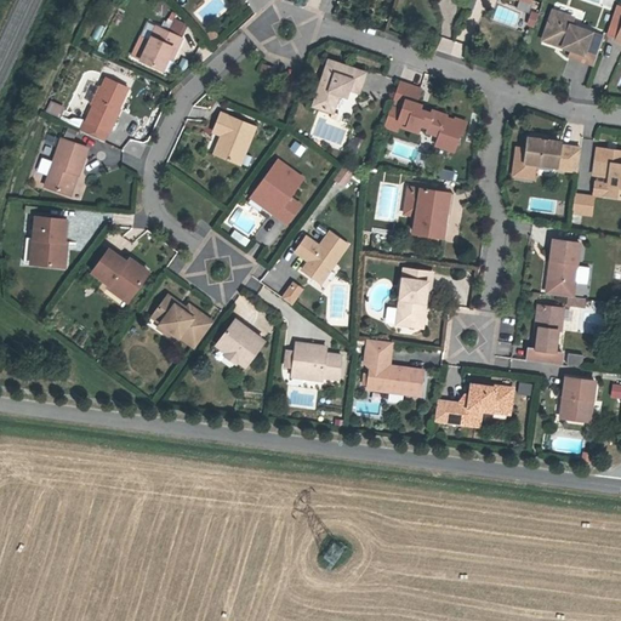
[(248,0),(246,3),(257,12),(267,0),(248,0)]
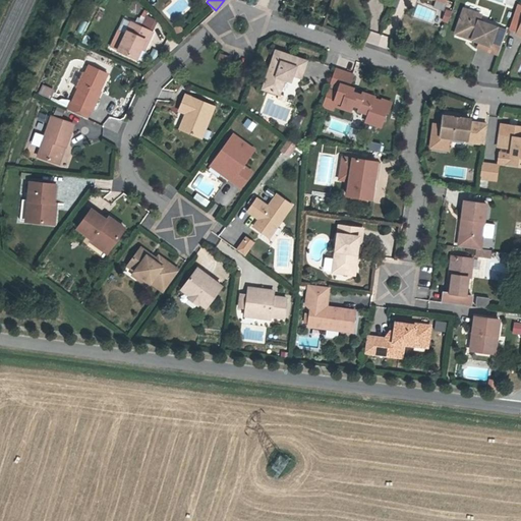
[(464,9),(457,30),(473,36),(472,40),(490,46),(497,27),(479,21),(481,15),(464,9)]
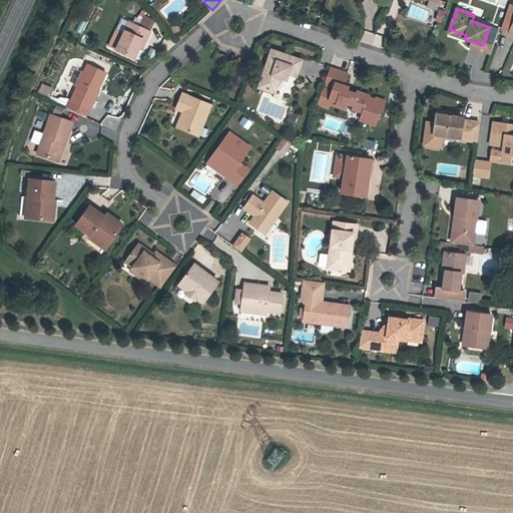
[(110,10),(104,24),(115,29),(121,15),(110,10)]
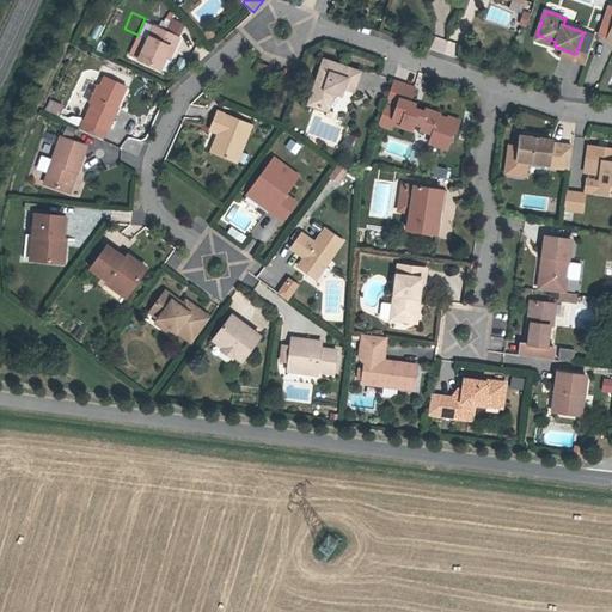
[(520,24),(526,26),(531,14),(524,12),(520,24)]
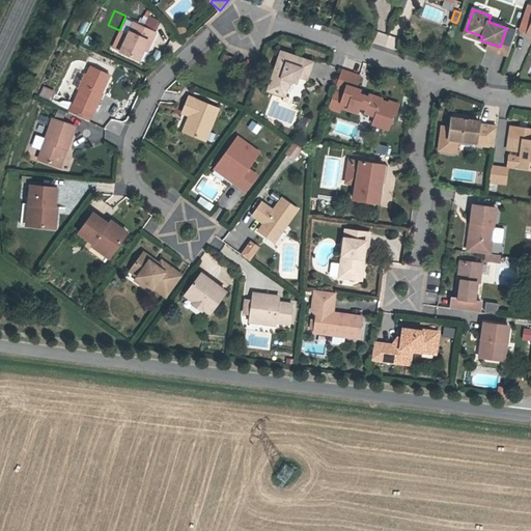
[(144,27),(152,31),(158,20),(149,16),(144,27)]
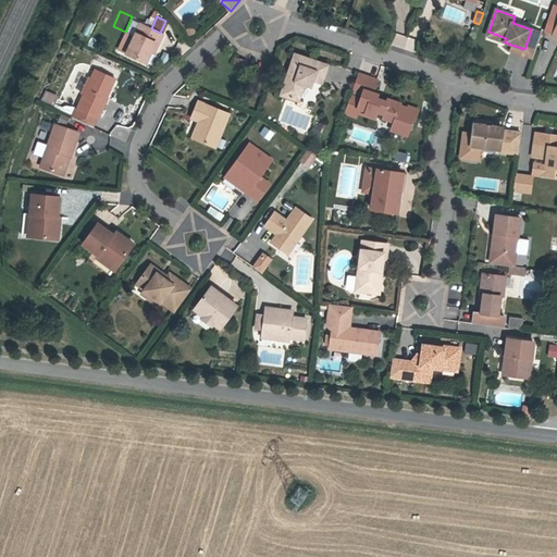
[(126,53),(146,63),(151,51),(155,52),(163,35),(140,24),(134,37),(126,53)]
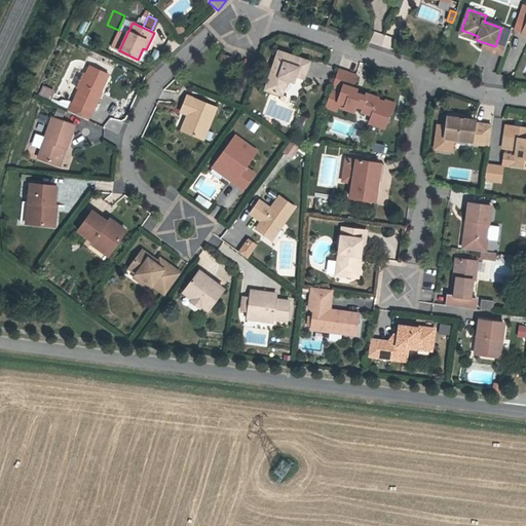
[(478,36),(461,30),(460,34),(477,40),(478,36)]
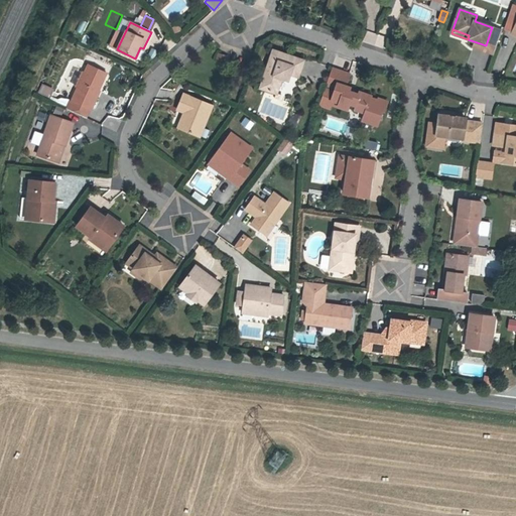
[(363,41),(380,47),(384,36),(366,30),(363,41)]
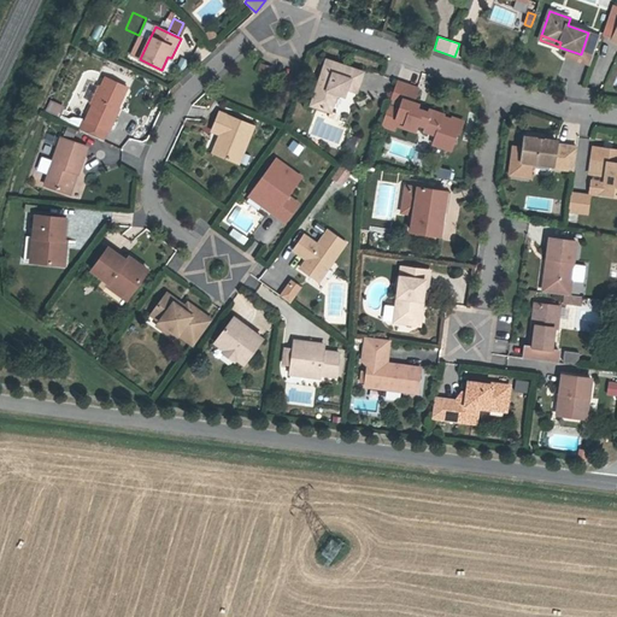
[(131,54),(140,59),(148,41),(140,37),(131,54)]
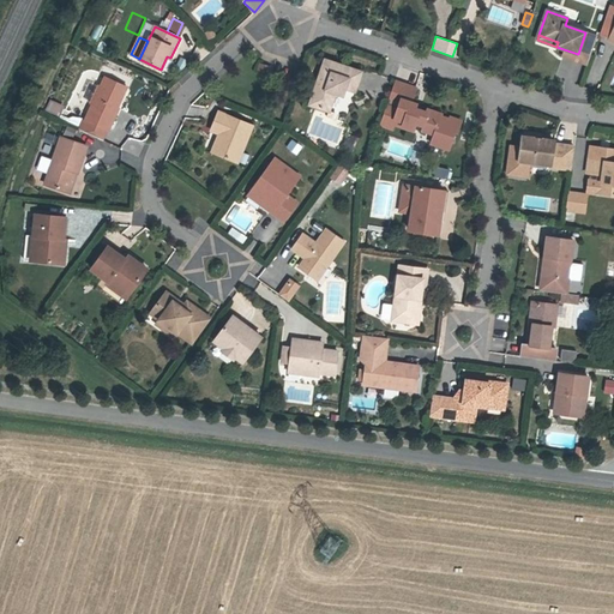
[(101,41),(96,50),(106,55),(110,46),(101,41)]
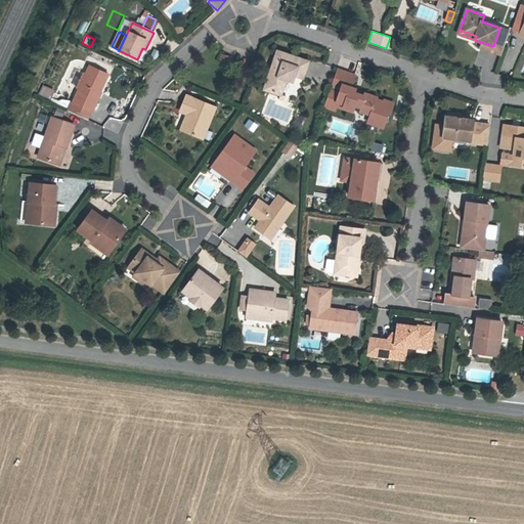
[(278,60),(274,59),(264,89),(280,95),(278,99),(285,101),(286,96),(280,94),(286,79),(288,73),(294,75),(302,78),(308,61),(281,52),(278,60)]
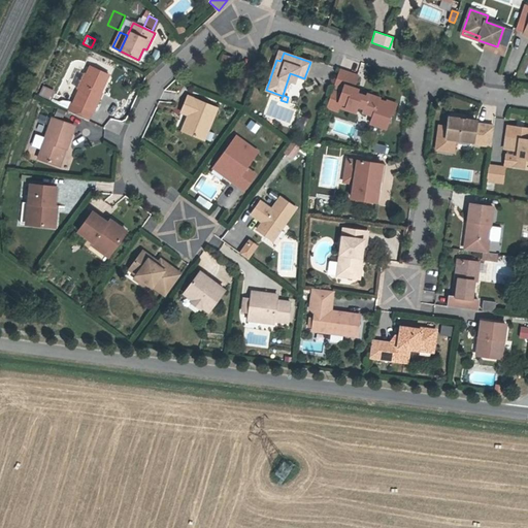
[(231,63),(233,58),(223,55),(222,60),(231,63)]
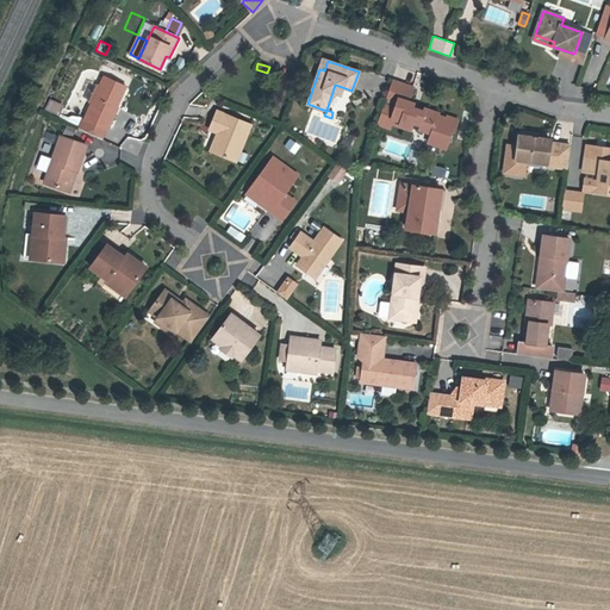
[(81,130),(101,139),(106,129),(107,129),(114,112),(113,111),(125,87),(104,78),(85,119),(86,119),(81,130)]
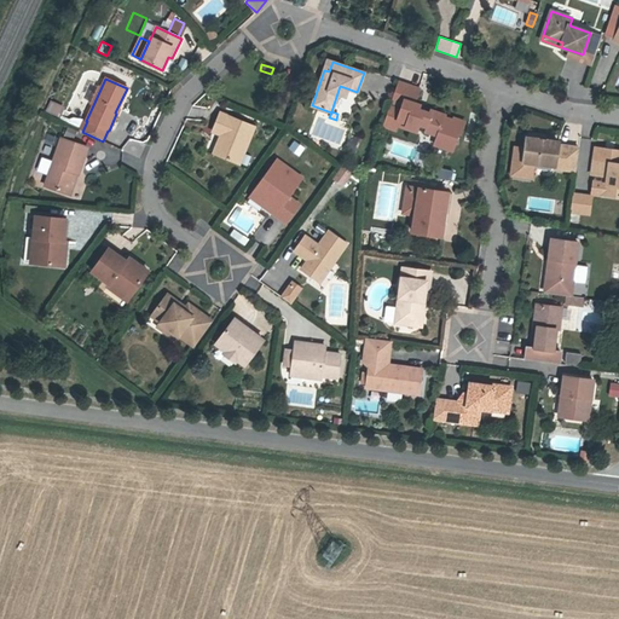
[(445,115),(431,111),(429,114),(418,110),(420,105),(414,103),(418,90),(398,82),(383,126),(395,129),(397,125),(416,132),(417,128),(418,125),(426,127),(424,131),(438,136),(445,115)]
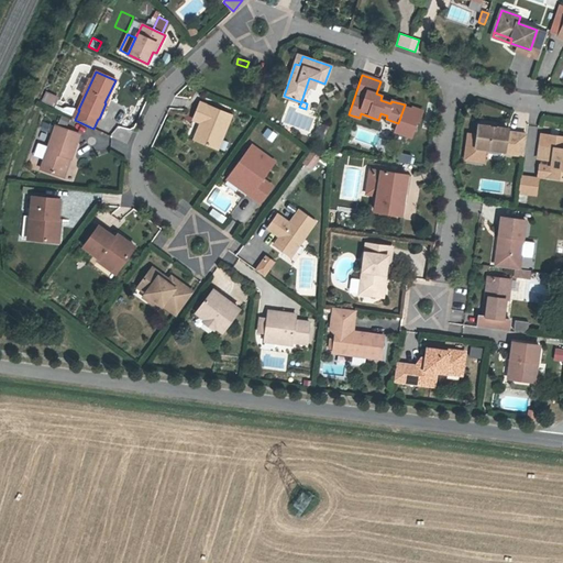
[(54,105),(57,98),(46,94),(44,100),(54,105)]
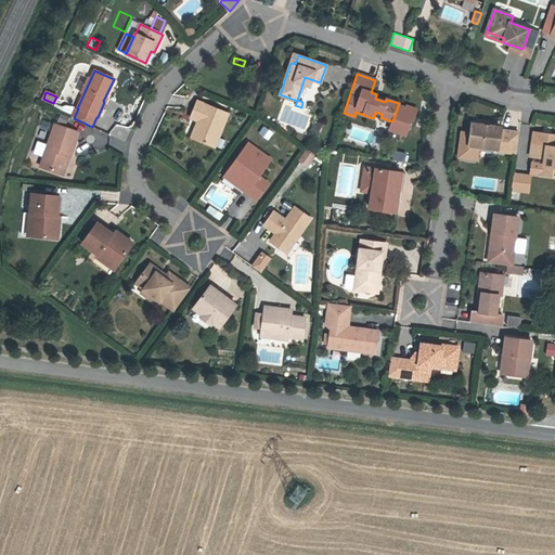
[(218,137),(228,114),(197,102),(191,118),(198,120),(203,123),(196,139),(215,146),(218,137)]
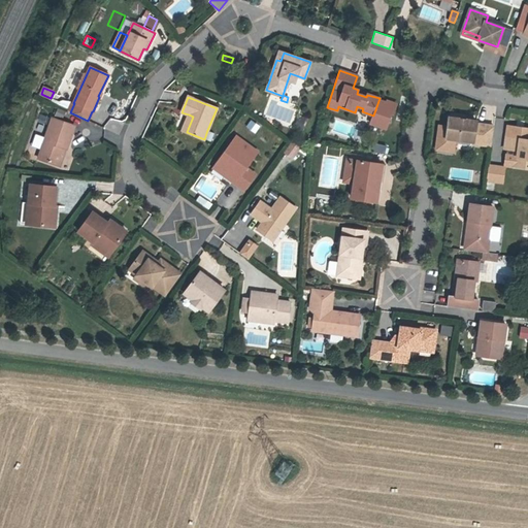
[(69,102),(65,110),(70,112),(74,103),(73,103),(69,102)]
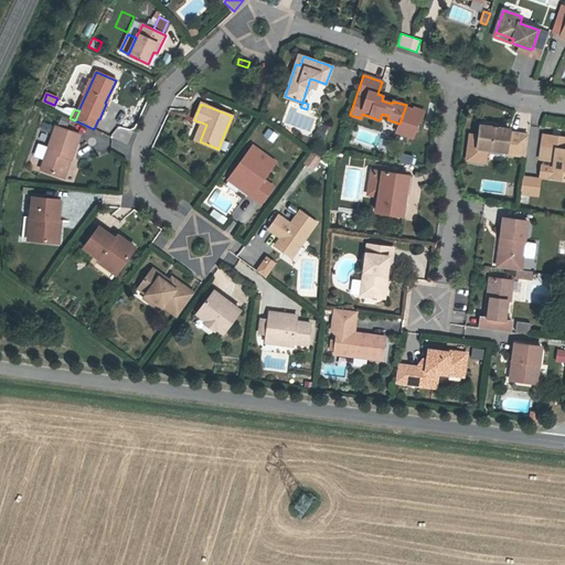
[(195,140),(200,141),(206,125),(202,123),(195,140)]
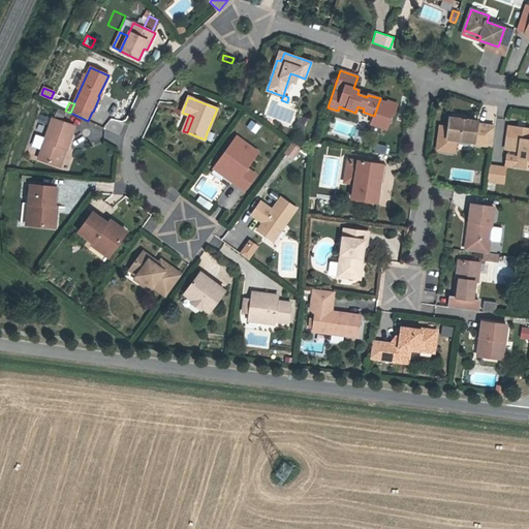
[(492,146),(495,126),(477,124),(477,122),(449,118),(447,138),(474,143),(474,144),(492,146)]
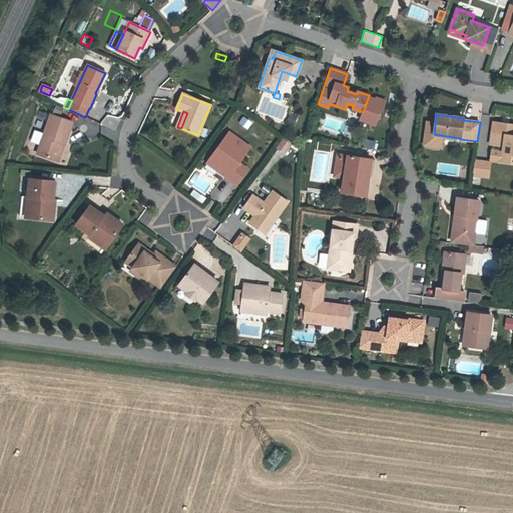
[(50,115),(37,153),(56,160),(62,143),(64,144),(65,144),(72,122),(50,115)]
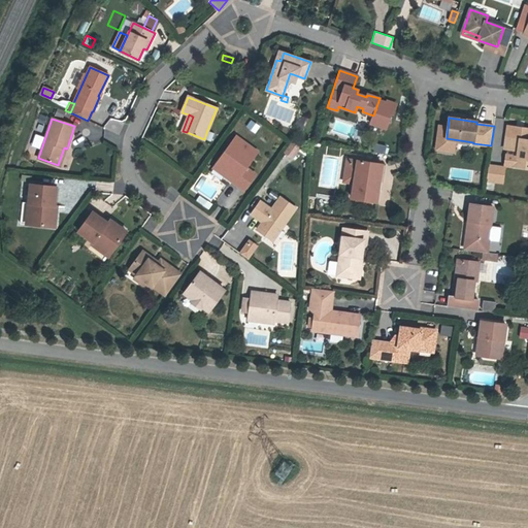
[(303,128),(305,121),(298,119),(296,125),(303,128)]
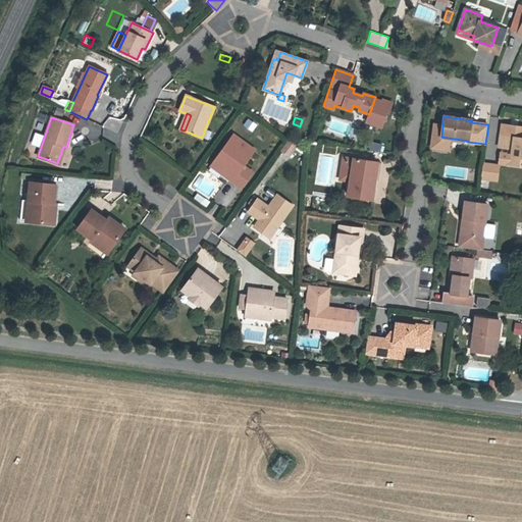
[(243,125),(252,132),(257,124),(248,118),(243,125)]
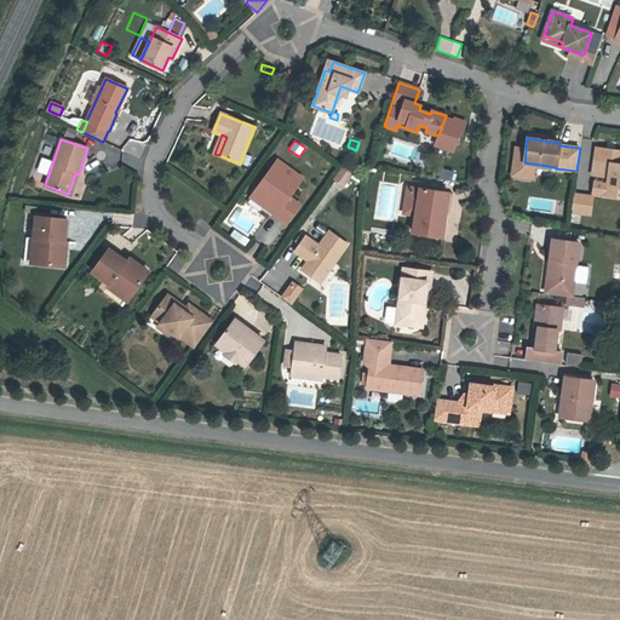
[(619,150),(596,148),(595,156),(598,156),(597,161),(595,161),(592,174),(604,176),(608,177),(607,184),(603,183),(602,195),(619,197),(619,150)]
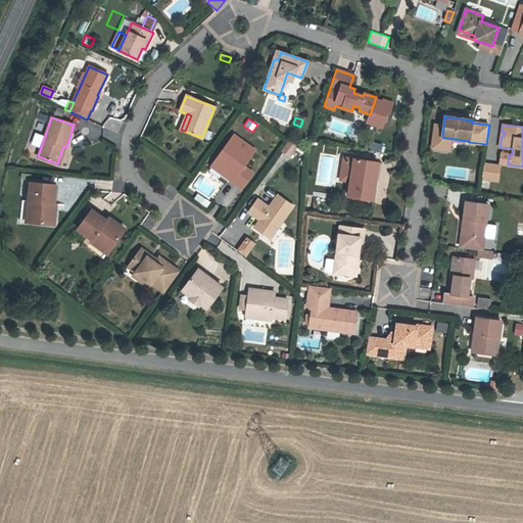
[(209,140),(212,132),(205,129),(202,138),(209,140)]
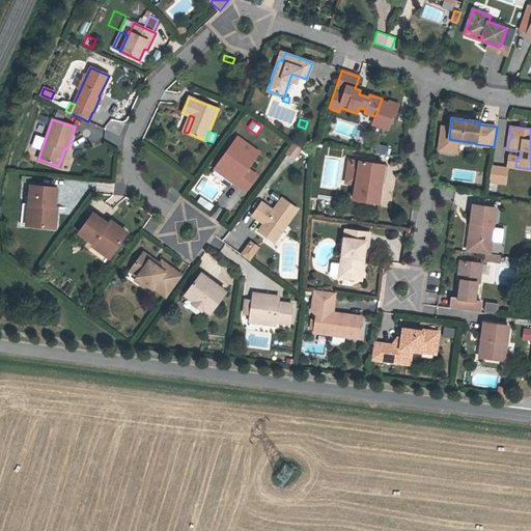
[(247,169),(258,152),(238,137),(218,165),(229,173),(226,176),(227,177),(246,191),(256,175),(247,169)]
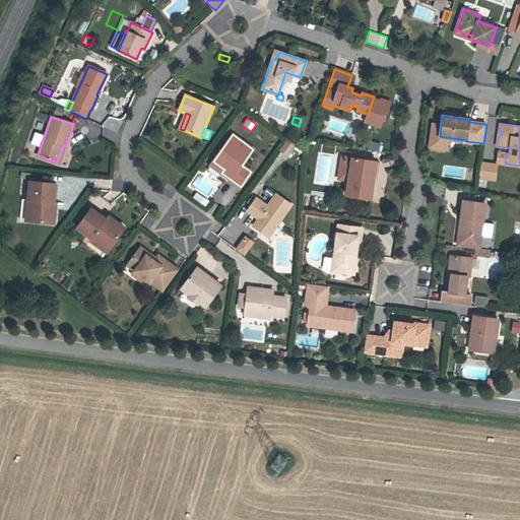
[(288,155),(296,145),(287,139),(279,149),(288,155)]
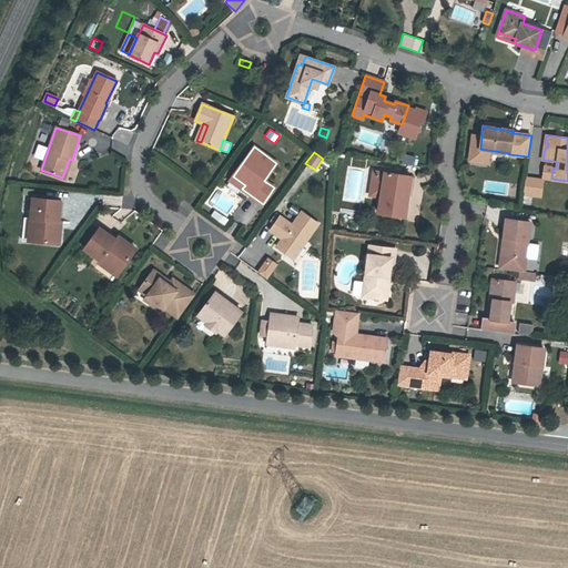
[(405,155),(404,163),(414,164),(415,156),(405,155)]
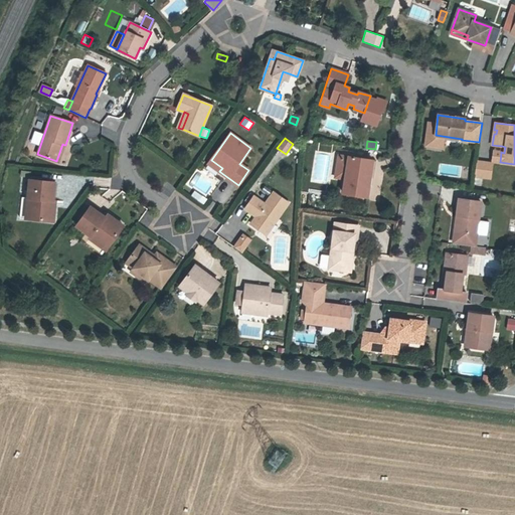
[(370,160),(349,156),(339,155),(335,177),(345,179),(343,193),(367,197),(371,172),(368,171),(370,160)]
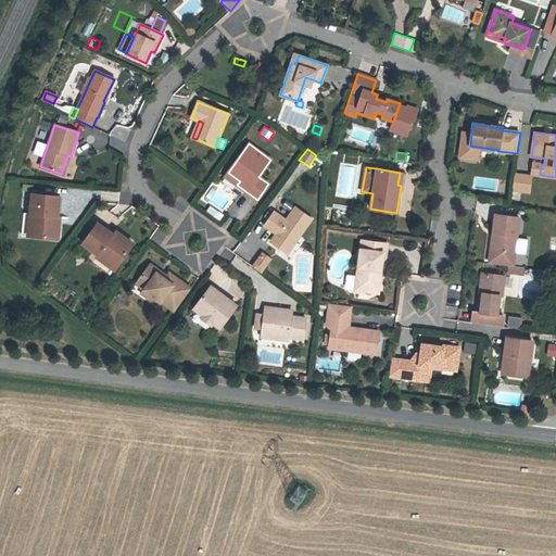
[(240,181),(228,173),(225,177),(237,185),(240,181)]
